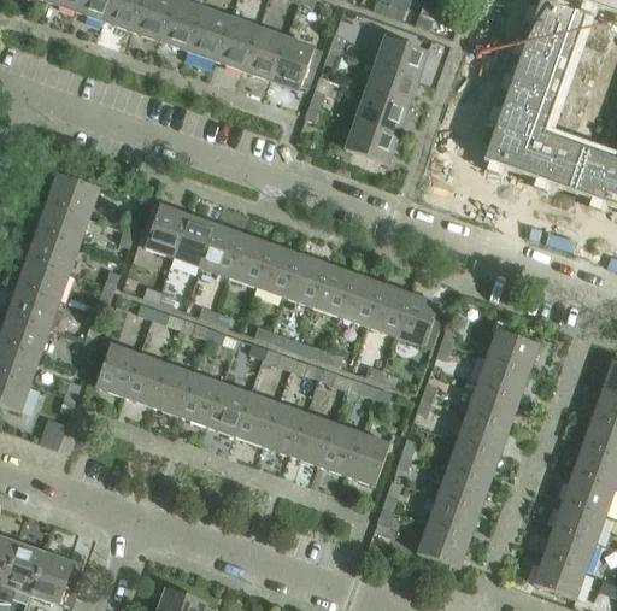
[(48,0),(77,10),(80,0),(48,0)]
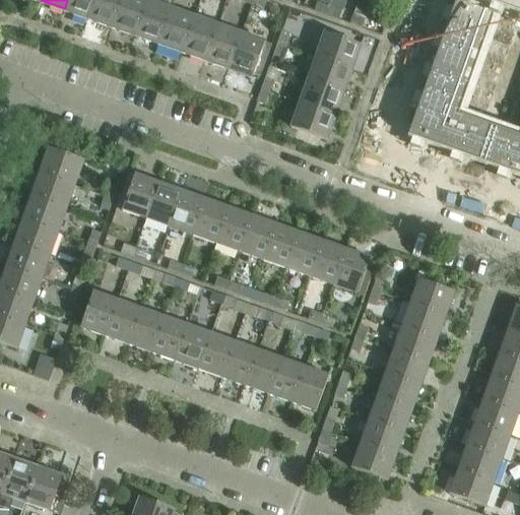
[(67,0),(65,8),(87,16),(92,0),(67,0)]
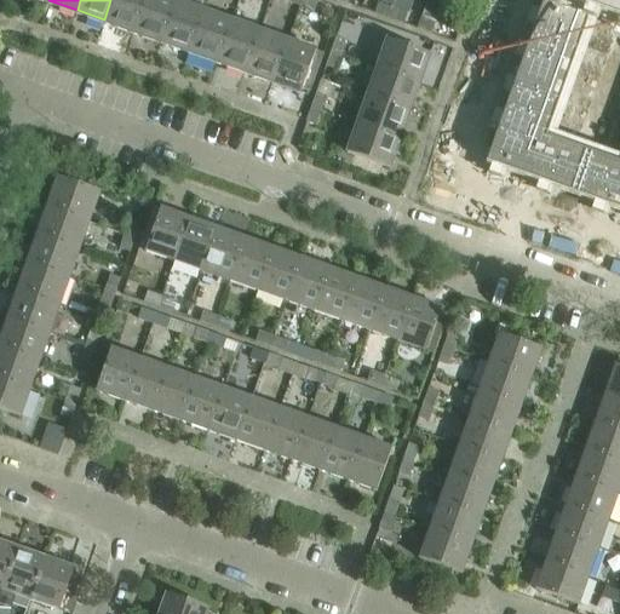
[(110,0),(104,19),(135,30),(143,0),(110,0)]
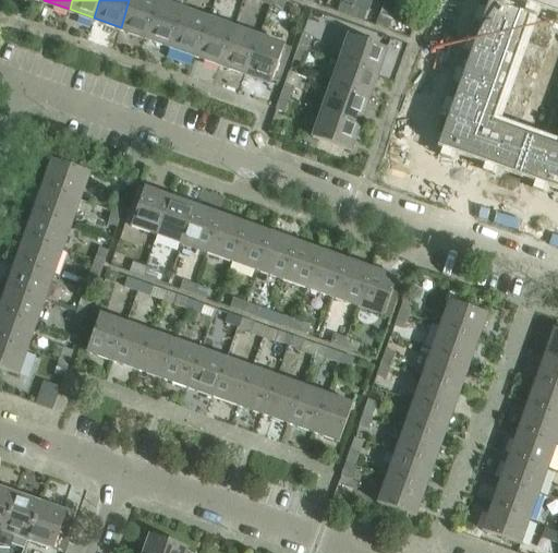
[(129,0),(121,27),(144,36),(156,0),(129,0)]
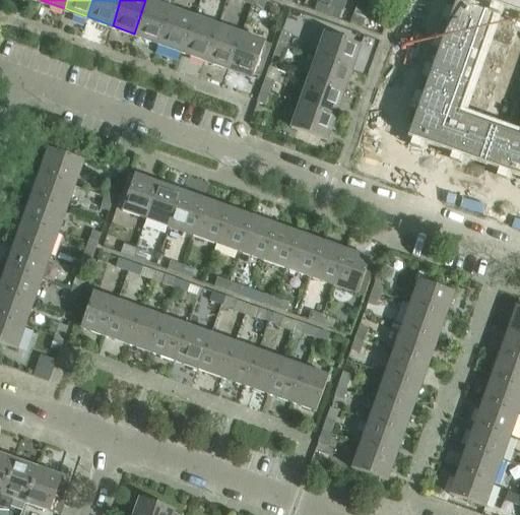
[(170,6),(154,0),(145,0),(134,34),(157,42),(170,6)]
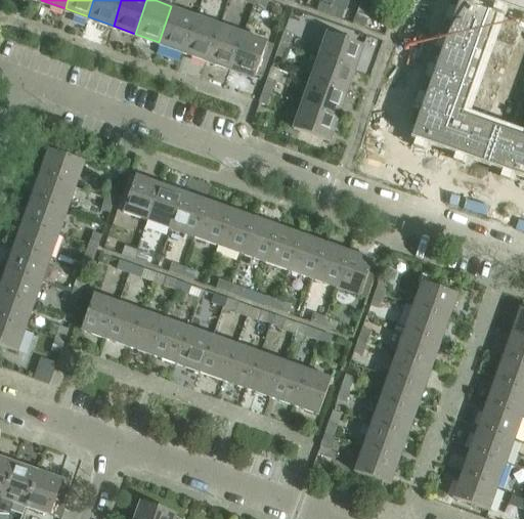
[(319,0),(316,8),(329,12),(332,3),(322,0),(319,0)]
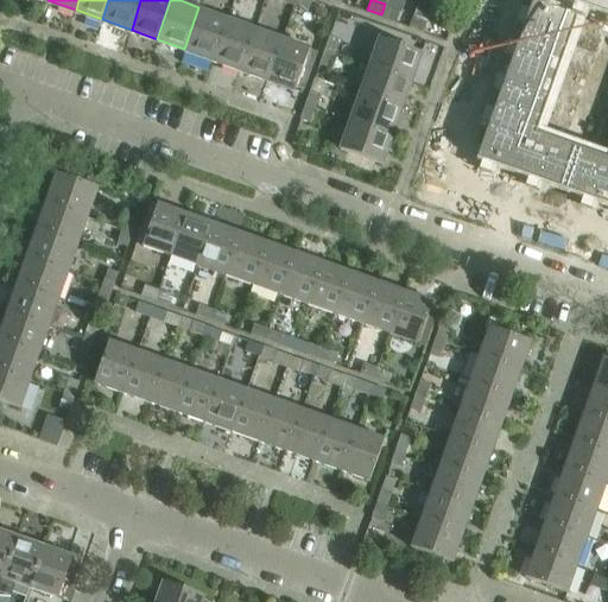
[(527,14),(476,158),(607,204),(607,0),(532,0),(530,8),(527,14)]
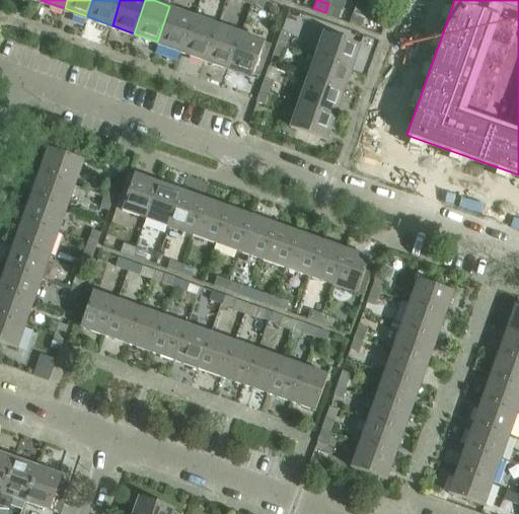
[(341,8),(328,3),(325,12),(338,16),(341,8)]
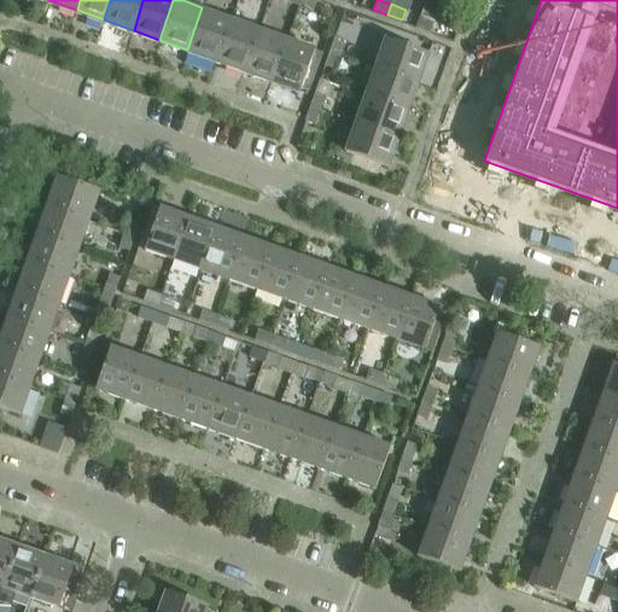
[(231,17),(202,7),(187,50),(215,59),(231,17)]
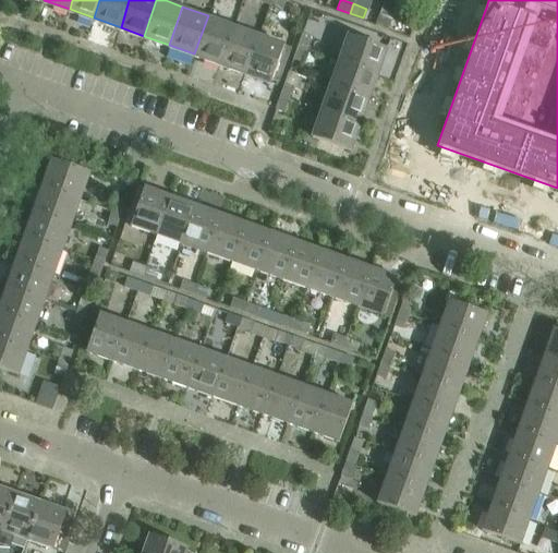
[(392,17),(378,13),(375,22),(389,26),(392,17)]
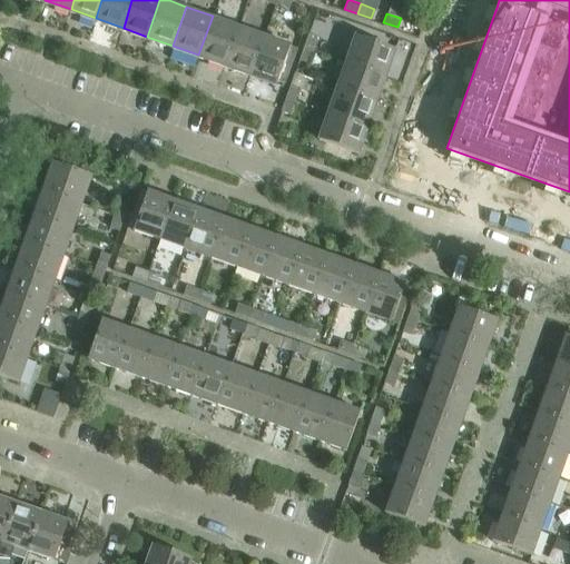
[(238,25),(213,16),(198,55),(224,63),(238,25)]
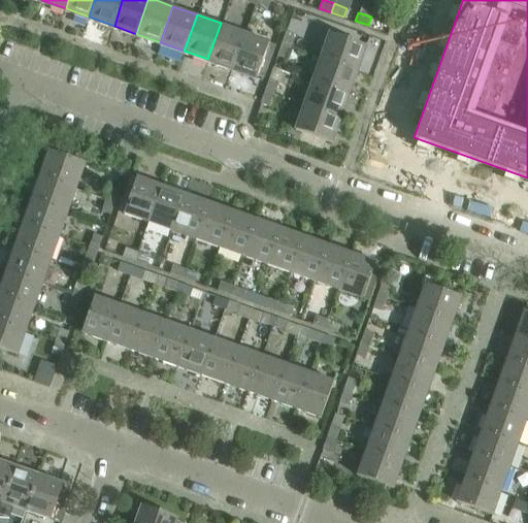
[(243,31),(221,23),(207,59),(231,67),(243,31)]
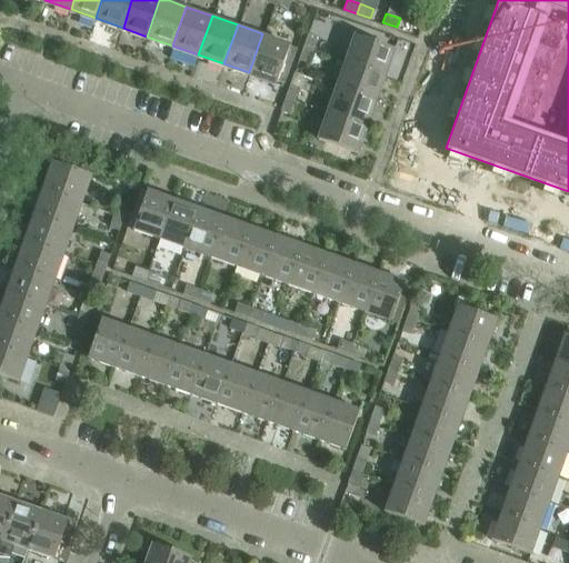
[(318,34),(309,31),(303,44),(313,48),(318,34)]
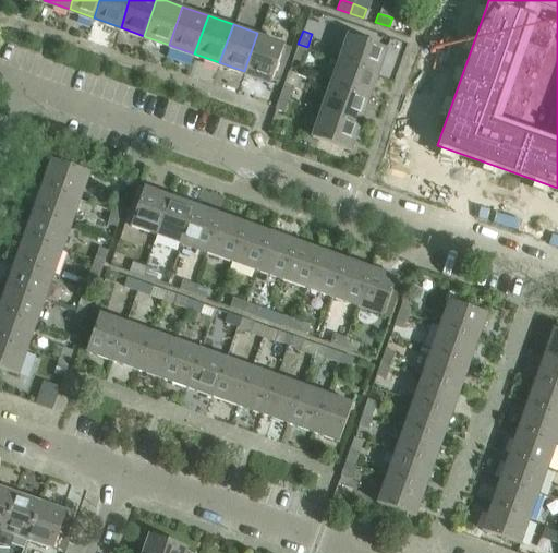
[(349,32),(339,58),(378,72),(387,46),(349,32)]
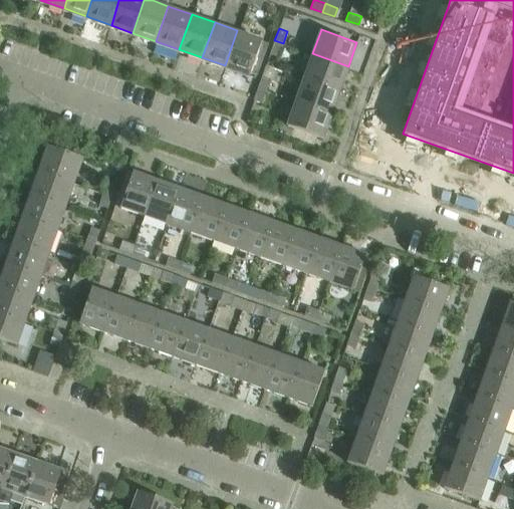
[(262,39),(237,30),(225,65),(249,74),(262,39)]
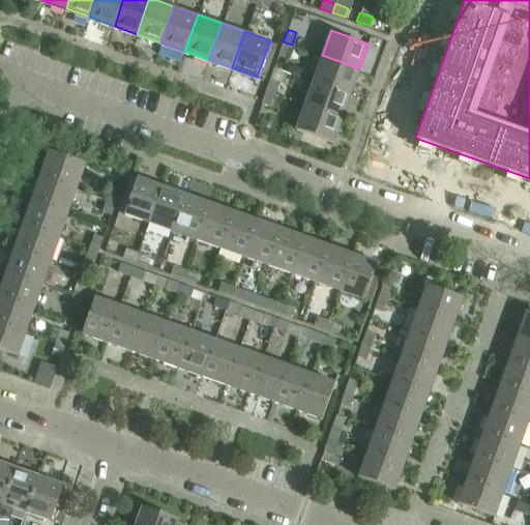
[(292,45),(283,41),(278,54),(288,57),(292,45)]
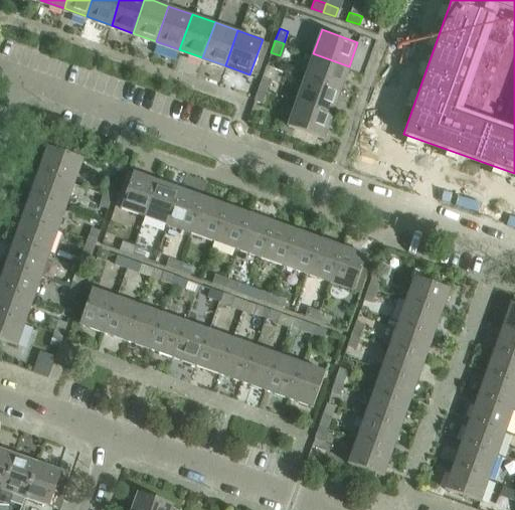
[(349,66),(313,53),(305,76),(341,89),(349,66)]
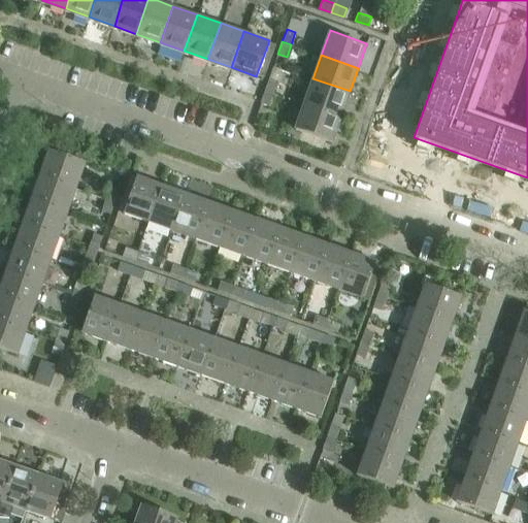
[(278,79),(269,76),(265,89),(273,92),(278,79)]
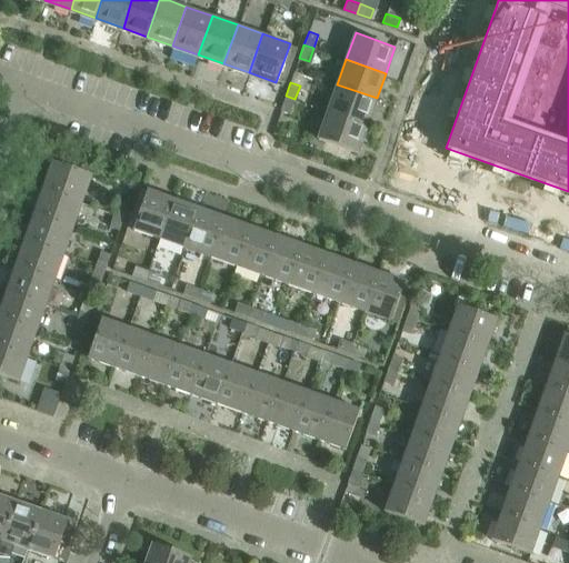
[(377,98),(337,84),(328,111),(367,124),(377,98)]
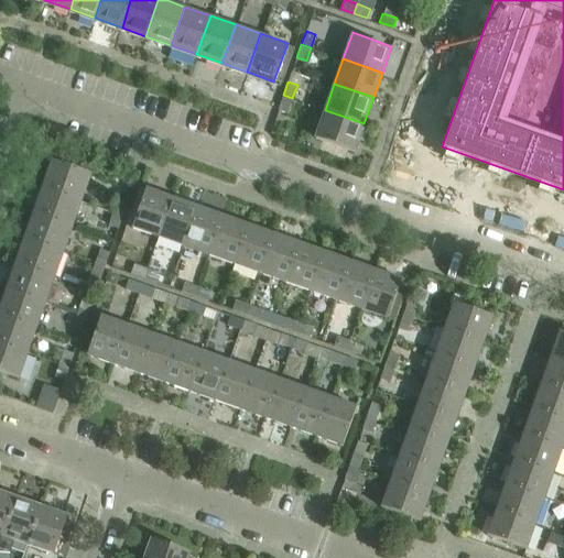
[(292,98),(283,95),(279,108),(288,111),(292,98)]
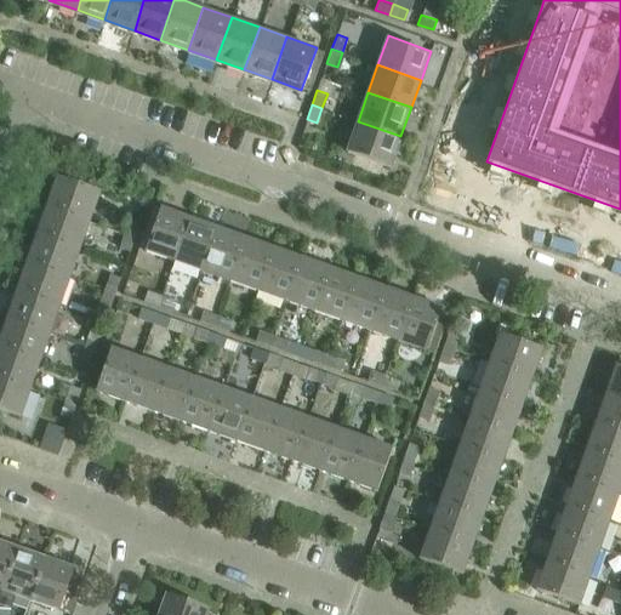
[(400,136),(358,121),(348,149),(391,165),(400,136)]
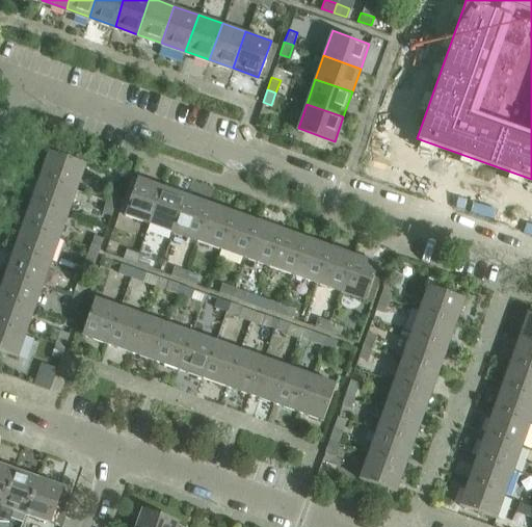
[(49,149),(40,175),(77,187),(86,162),(49,149)]
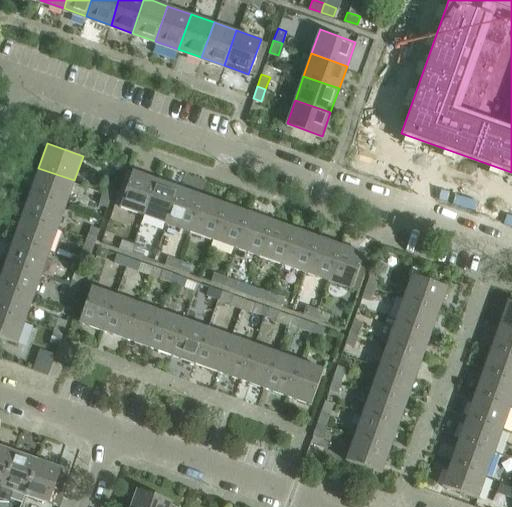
[(120,204),(133,169),(126,167),(113,202),(120,204)]
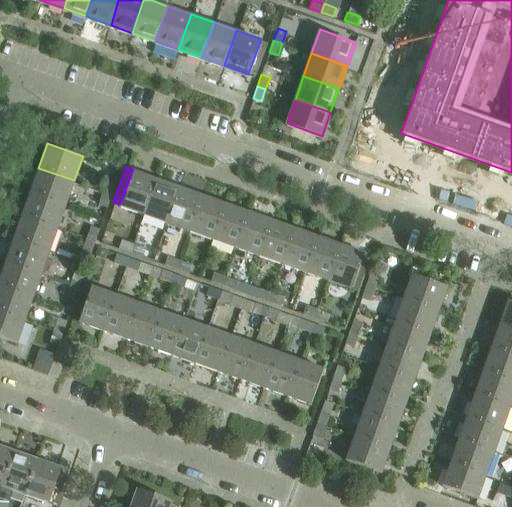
[(38,168),(30,192),(65,204),(74,180),(38,168)]
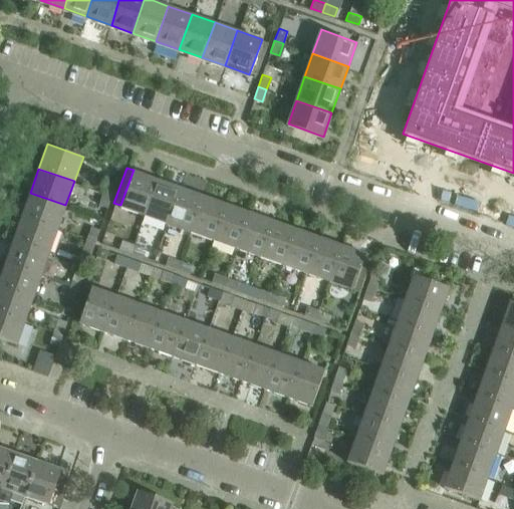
[(120,205),(144,214),(157,179),(134,170),(120,205)]
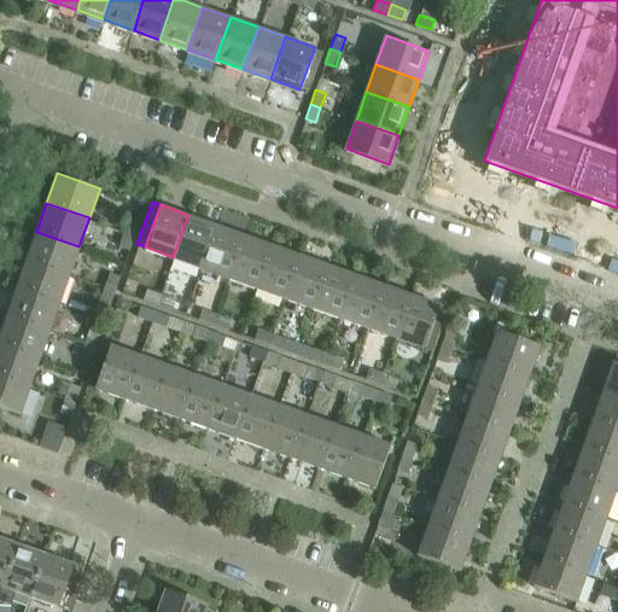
[(140,219),(129,215),(124,231),(134,234),(140,219)]
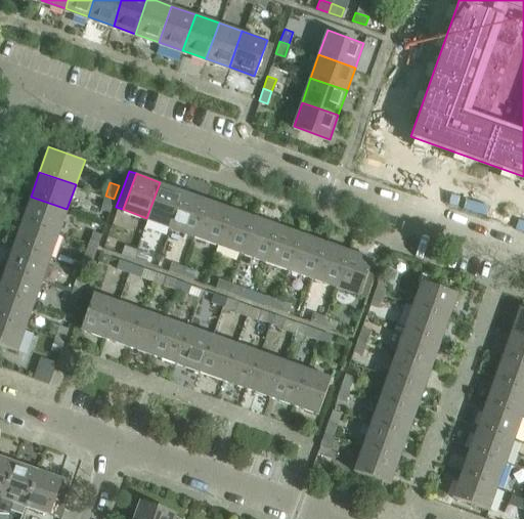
[(183,190),(160,182),(146,218),(171,226),(183,190)]
